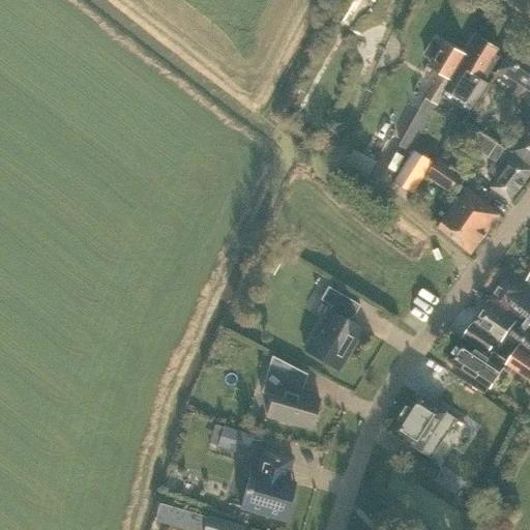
[(349,0),(337,20),(345,24),(359,0),(349,0)]
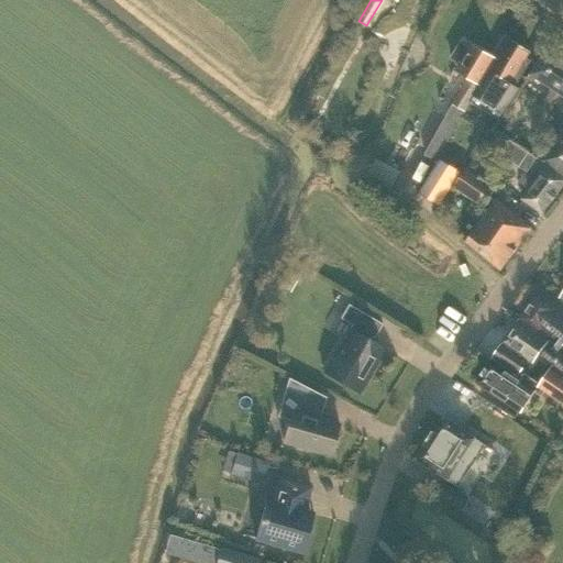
[(527,57),(531,52),(511,40),(473,102),(498,119),(519,88),(517,87),(532,61),(527,57)]
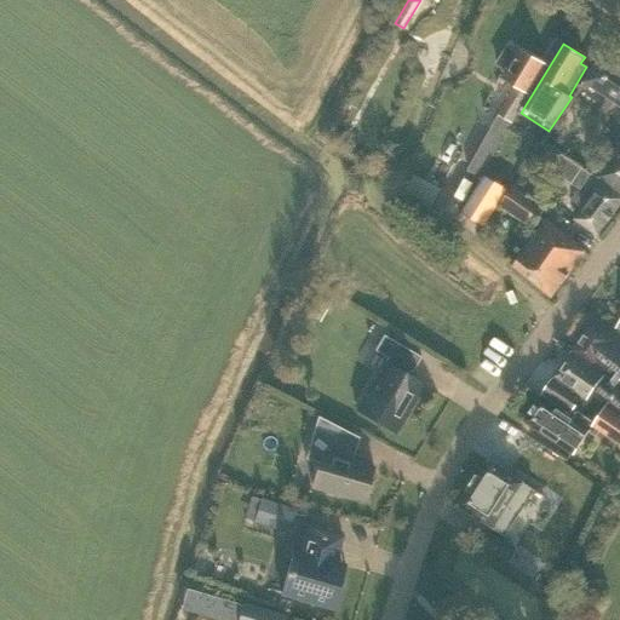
[(505,76),(523,89),(517,98),(512,95),(499,115),(511,122),(524,103),(526,103),(532,93),(532,92),(546,68),(520,51),(505,76)]
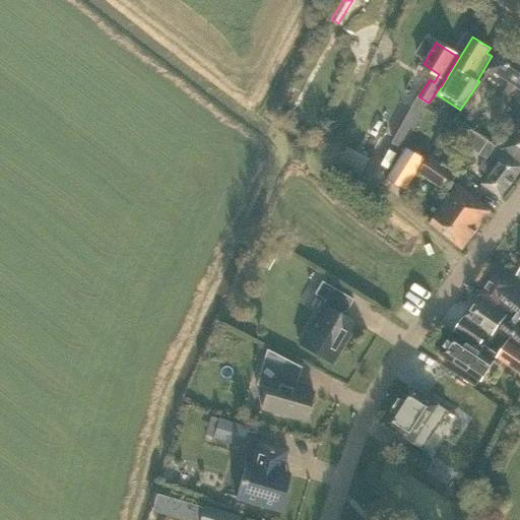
[(519,54),(506,44),(489,69),(519,89),(519,116),(500,145),(519,158),(519,54)]
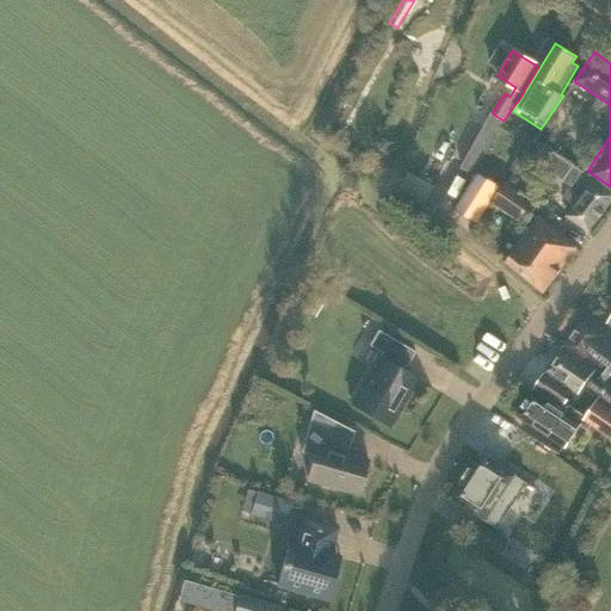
[(461,168),(475,177),(505,123),(492,115),(461,168)]
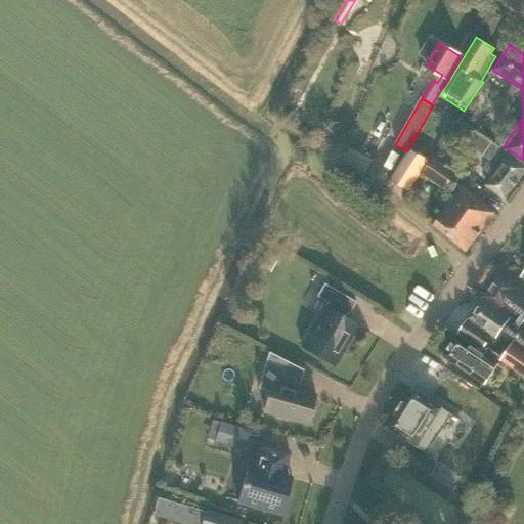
[(452,130),(468,140),(474,132),(460,121),(452,130)]
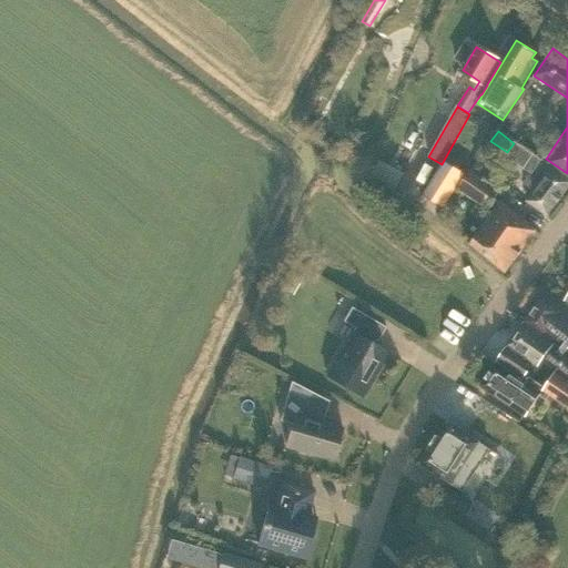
[(567,178),(535,154),(536,152),(517,139),(514,143),(507,152),(506,153),(526,168),(527,165),(534,171),(525,183),(535,191),(527,201),(547,215),(567,188),(567,178)]
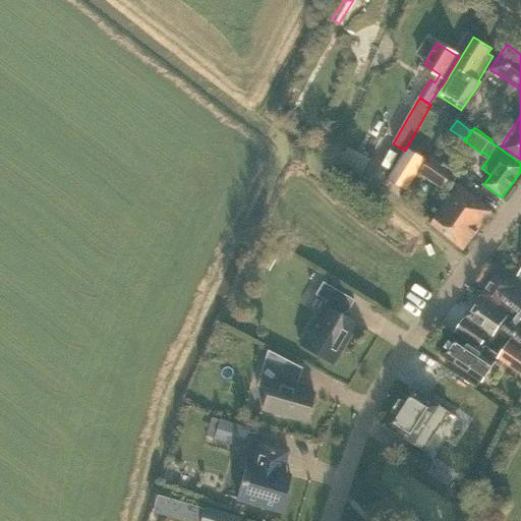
[(364,178),(375,158),(353,146),(342,166),(364,178)]
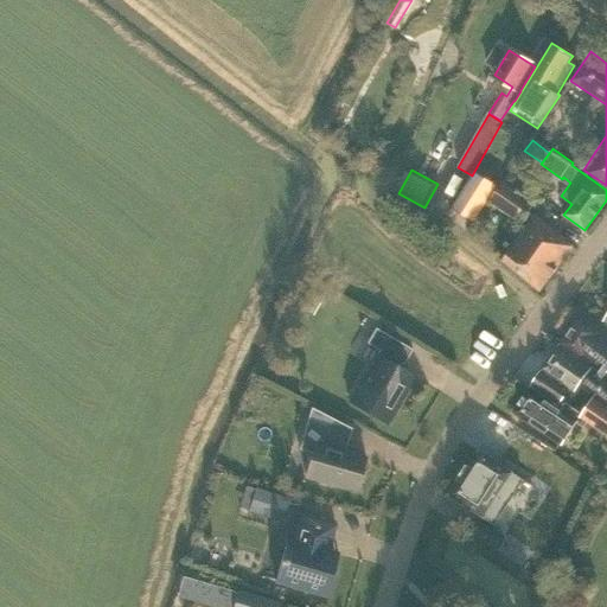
[(453,209),(474,222),(497,185),(475,171),(453,209)]
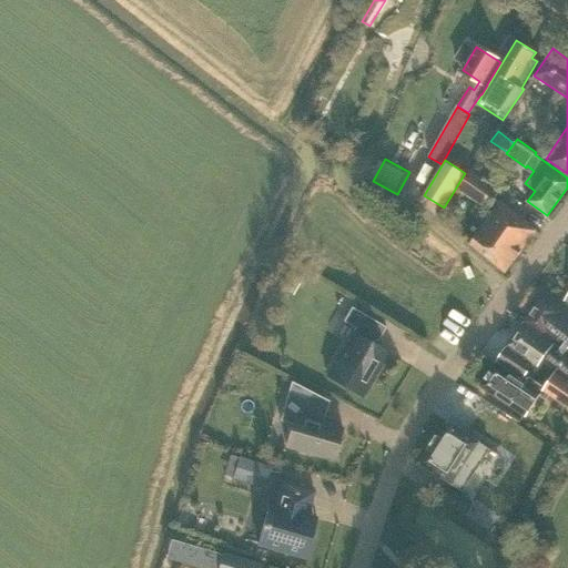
[(500,190),(472,170),(458,189),(488,209),(500,190)]
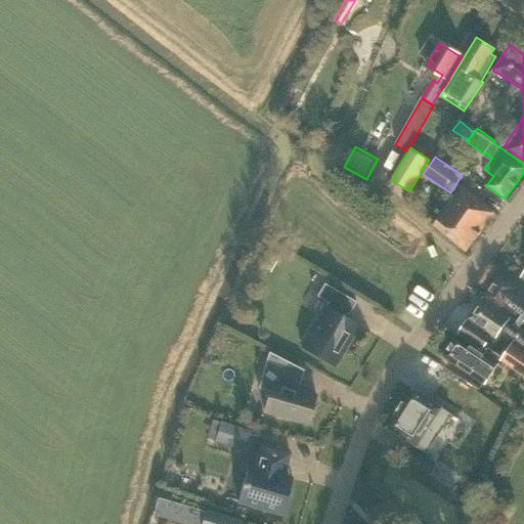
[(467,251),(494,213),(463,186),(434,224),(467,251)]
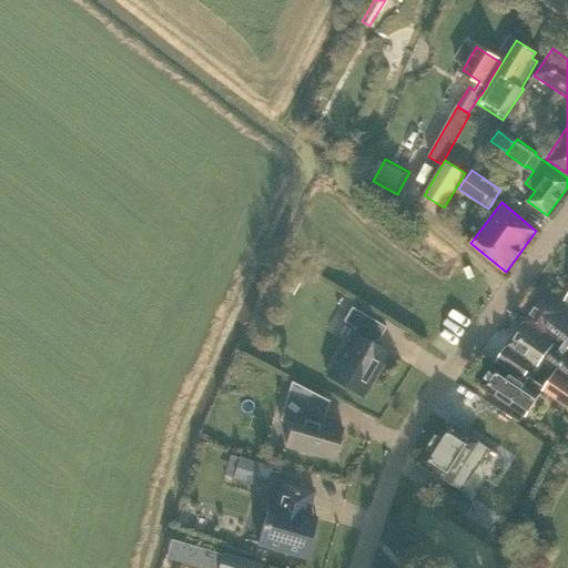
[(567,316),(561,312),(540,297),(525,321),(555,342),(554,344),(555,344),(543,361),(556,371),(567,378),(567,316)]
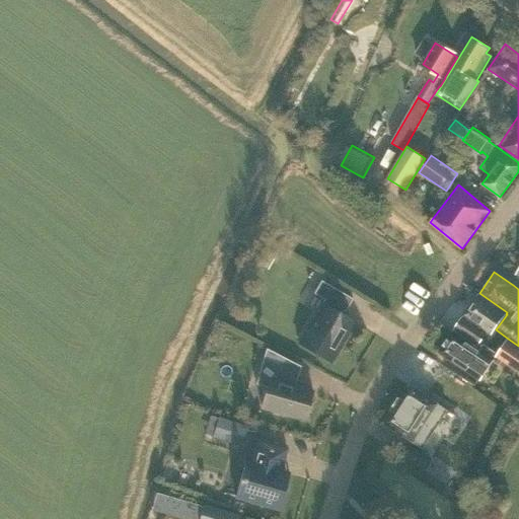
[(355,322),(342,314),(344,310),(345,311),(353,299),(321,280),(313,293),(324,299),(298,343),(331,362),(355,322)]
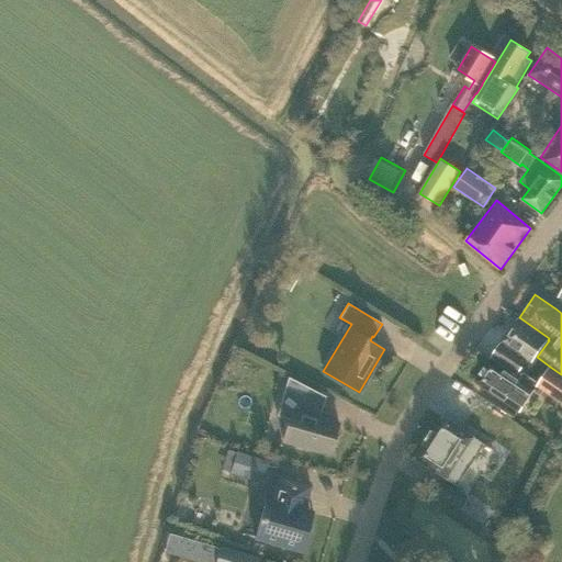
[(518,319),(493,357),(518,374),(528,359),(532,362),(537,357),(549,340),(548,340),(518,319)]
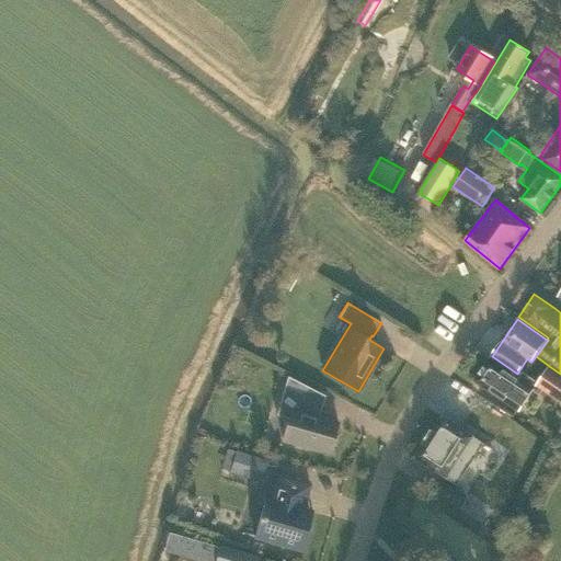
[(544,390),(560,401),(560,374),(549,366),(538,382),(524,373),(519,379),(490,359),(474,381),(519,411),(534,390),(540,395),(544,390)]
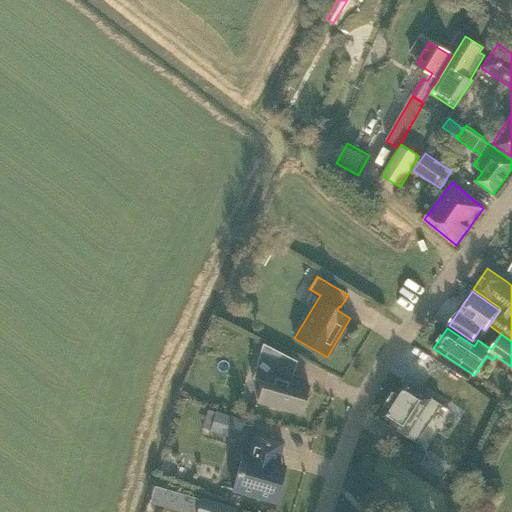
[(309,386),(289,380),(292,371),(289,370),(293,359),(262,343),(252,379),(263,382),(258,402),(287,410),(288,407),(301,411),(309,386)]
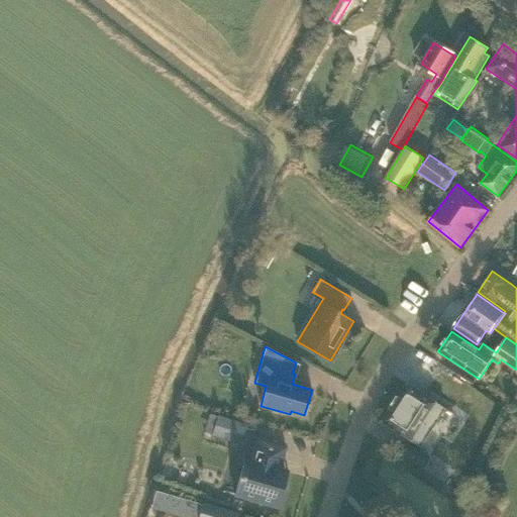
[(409,383),(384,421),(422,446),(437,422),(446,409),(409,383)]
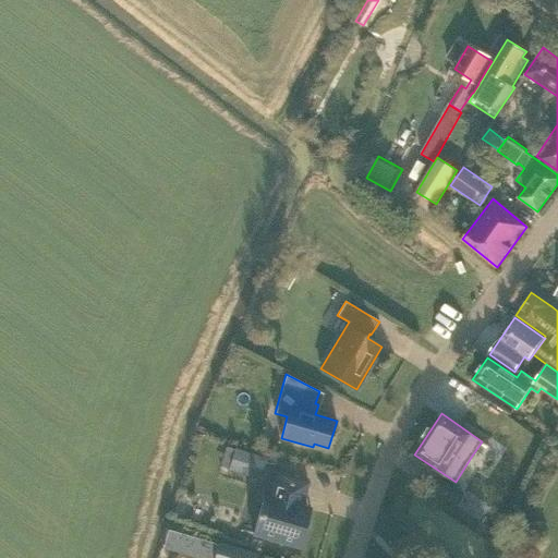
[(235,450),(229,469),(229,470),(230,471),(258,480),(266,457),(240,449),(235,447),(235,450)]
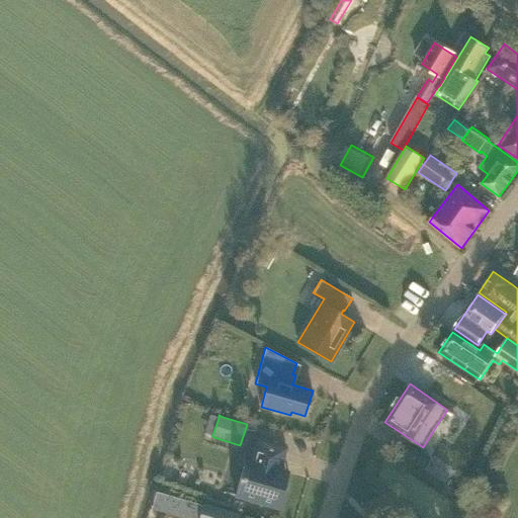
[(278,508),(288,471),(280,469),(286,448),(258,440),(252,461),(246,459),(236,496),(278,508)]
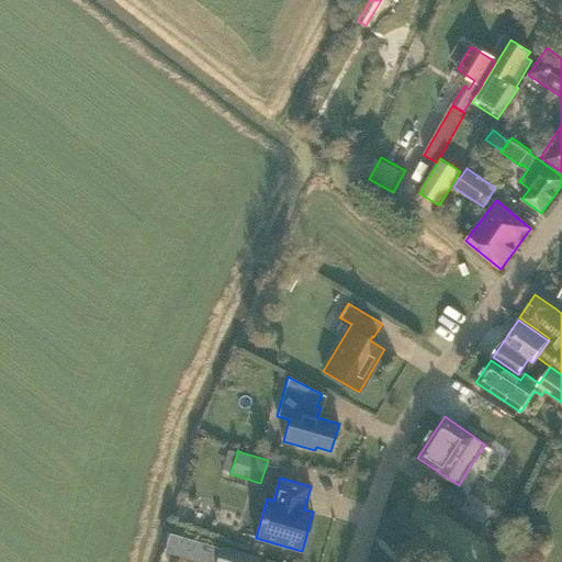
[(465,499),(444,485),(437,497),(459,510),(465,499)]
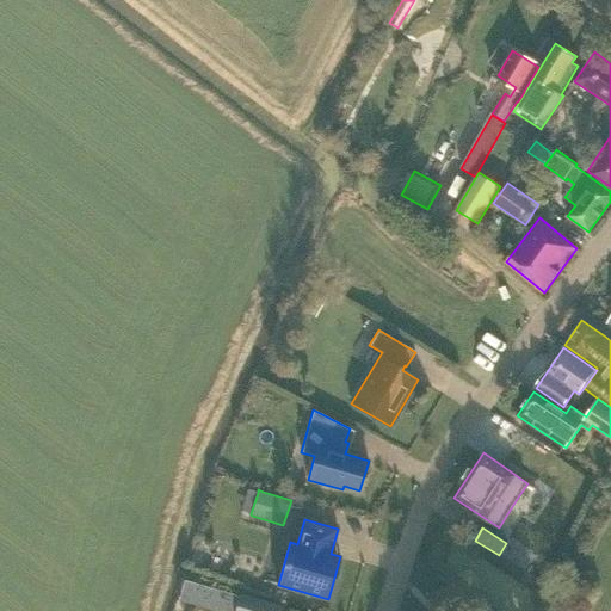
[(192,567),(202,569),(205,554),(196,551),(192,567)]
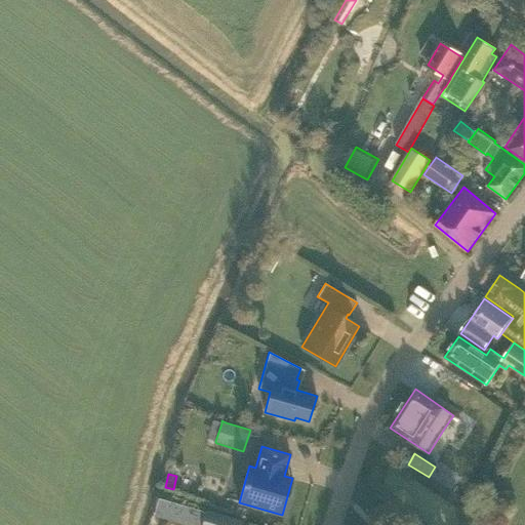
[(186,508),(166,502),(161,519),(180,524),(186,508)]
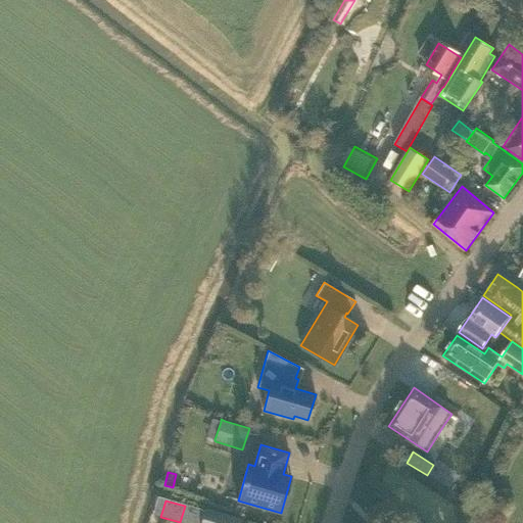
[(203,508),(198,522),(238,522),(240,519),(203,508)]
